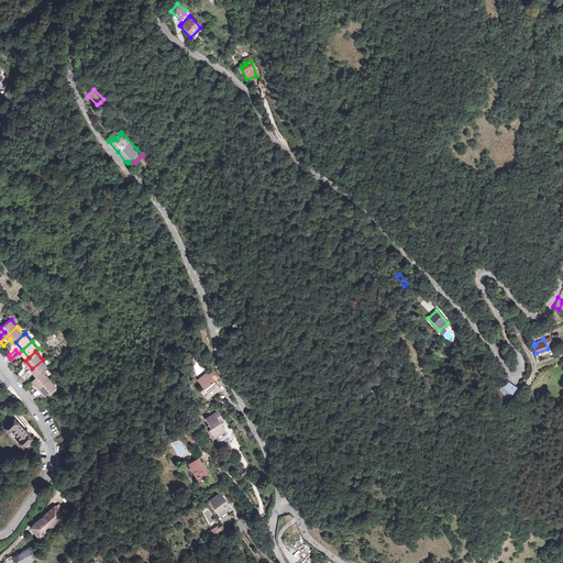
[(22,356),(19,353),(11,359),(14,362),(22,356)]
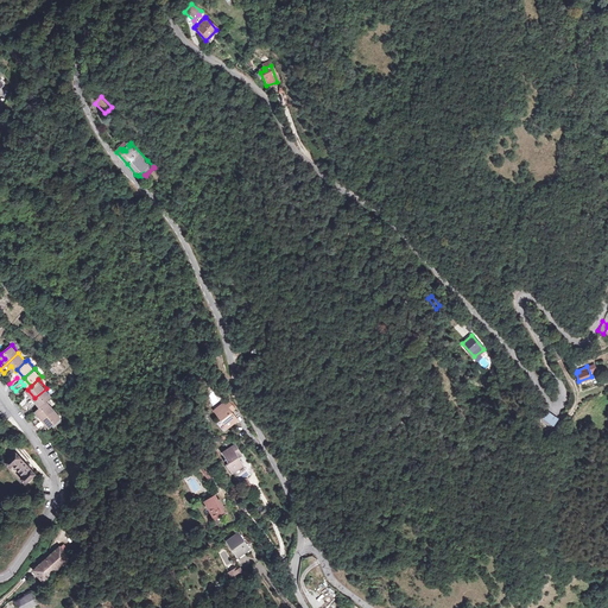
[(54,397),(46,388),(35,398),(42,406),(49,400),(54,397)]
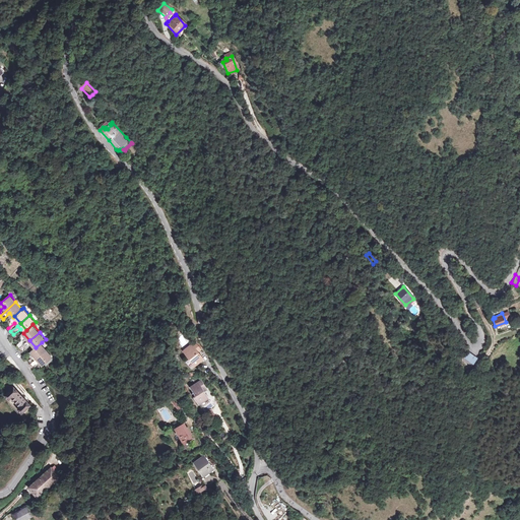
[(20,348),(27,342),(24,339),(17,345),(20,348)]
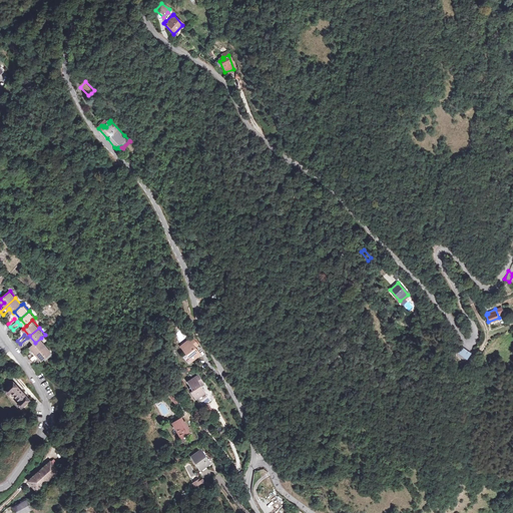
[(29,342),(27,338),(20,344),(23,347),(29,342)]
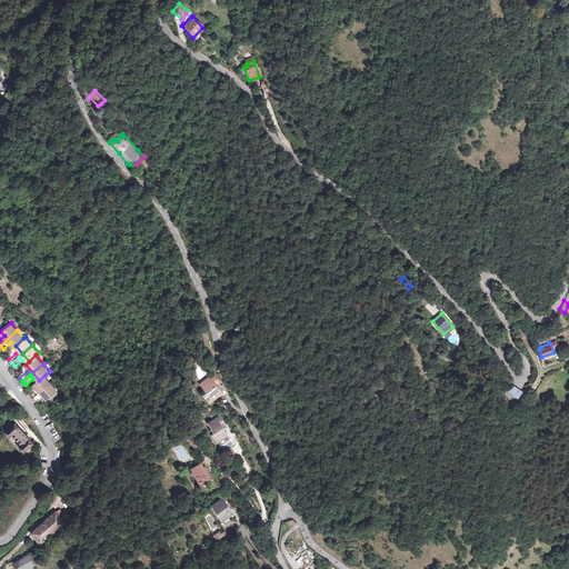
[(35,398),(52,383),(46,375),(39,380),(35,383),(39,388),(31,395),(35,398)]
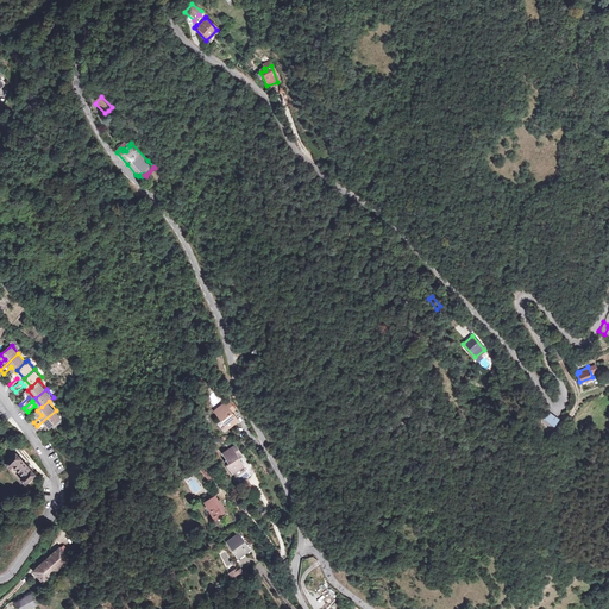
[(63,418),(56,410),(37,426),(41,429),(48,424),(51,427),(63,418)]
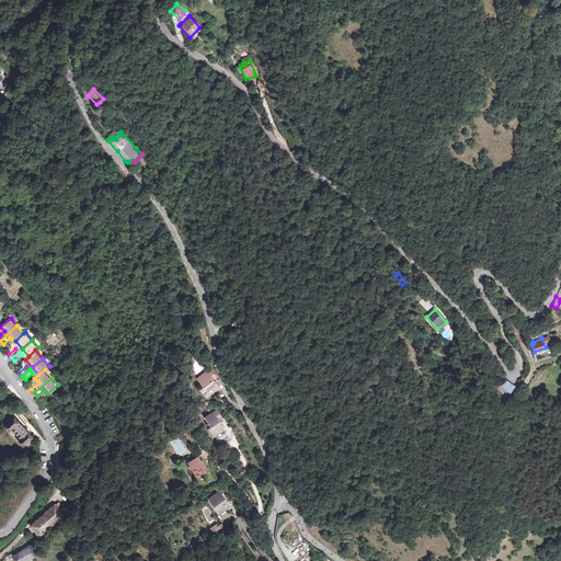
[(209,379),(201,384),(209,400),(218,396),(214,387),(209,379)]
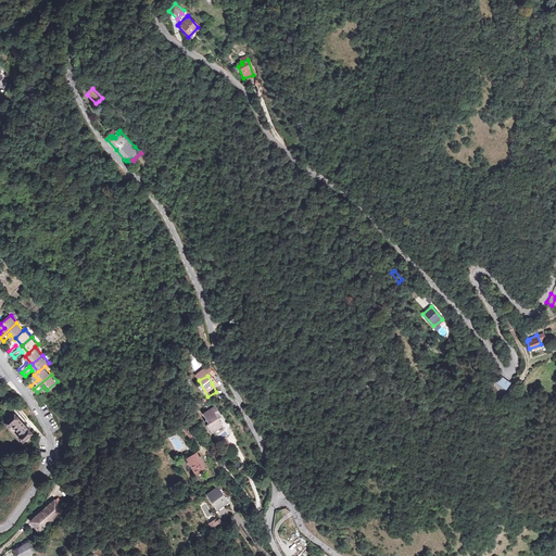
[(505,389),(510,383),(503,377),(497,382),(505,389)]
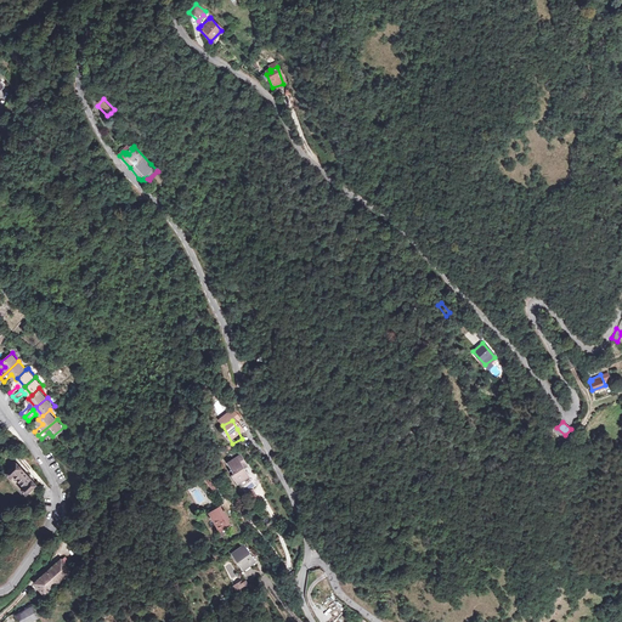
[(231,473),(227,474),(237,488),(239,492),(250,485),(247,479),(242,471),(239,469),(243,467),(238,458),(226,465),(231,473)]
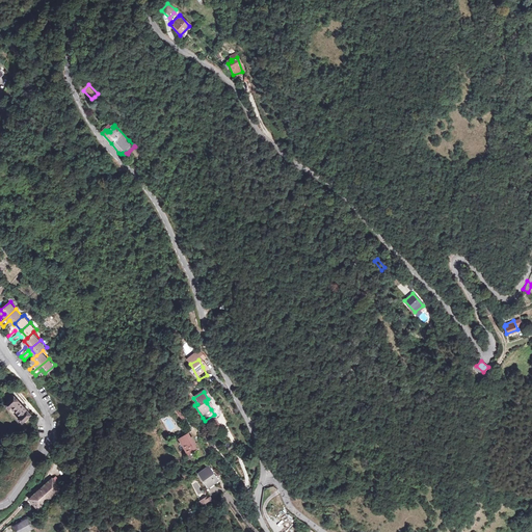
[(15,396),(6,403),(5,402),(3,404),(23,426),(25,424),(23,423),(32,415),(15,396)]
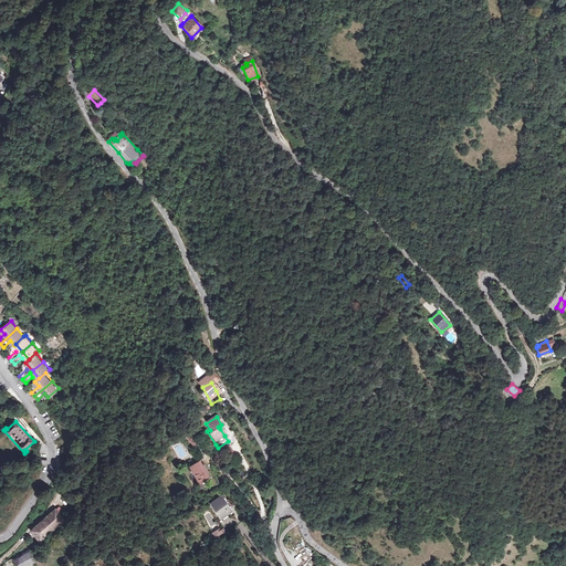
[(194,433),(186,438),(191,448),(199,443),(194,433)]
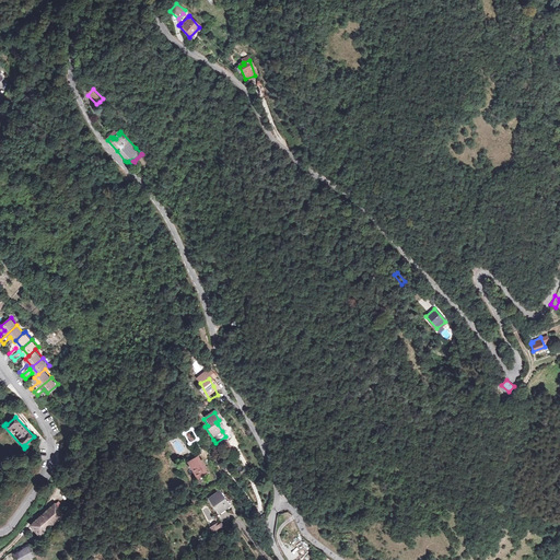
[(186,464),(187,466),(191,474),(195,480),(205,475),(201,469),(202,469),(199,463),(198,463),(195,458),(186,464)]
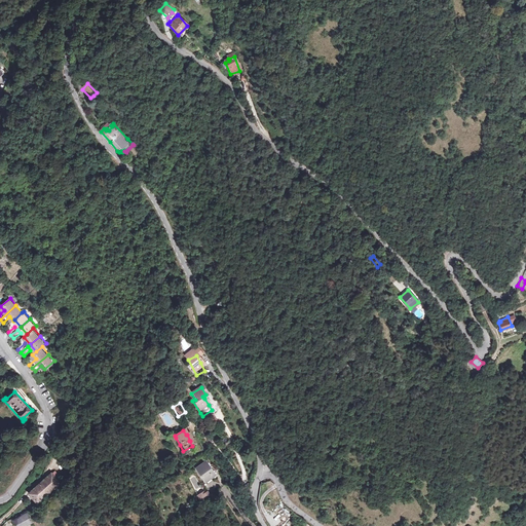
[(194,466),(196,468),(194,470),(203,483),(213,476),(203,463),(199,466),(198,463),(194,466)]
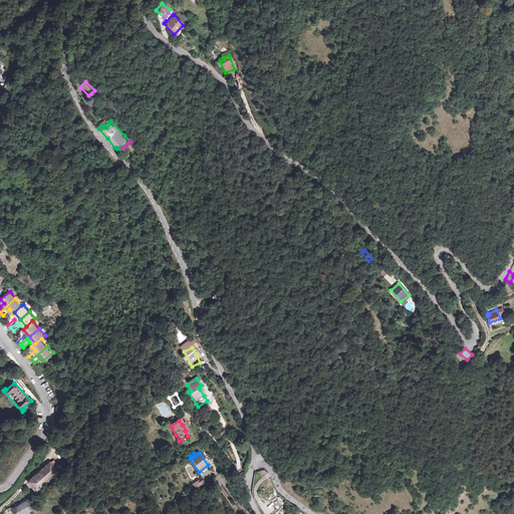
[(37,492),(59,472),(51,463),(30,483),(37,492)]
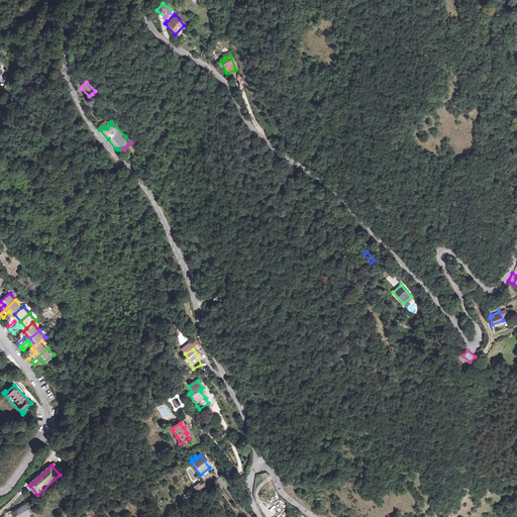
[(199,484),(194,487),(193,488),(196,493),(204,488),(202,485),(200,486),(199,484)]
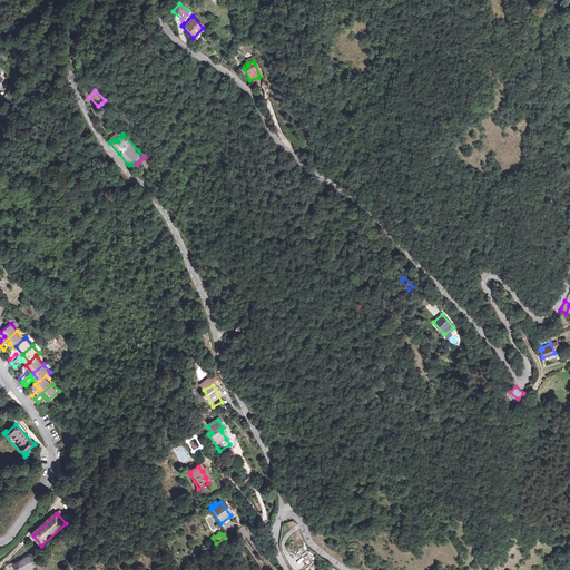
[(21,559),(39,550),(37,546),(19,556),(21,559)]
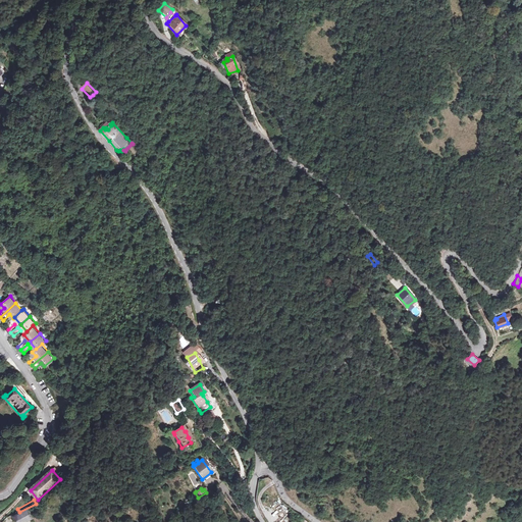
[(29,509),(15,516),(16,519),(28,514),(32,520),(34,518),(29,509)]
